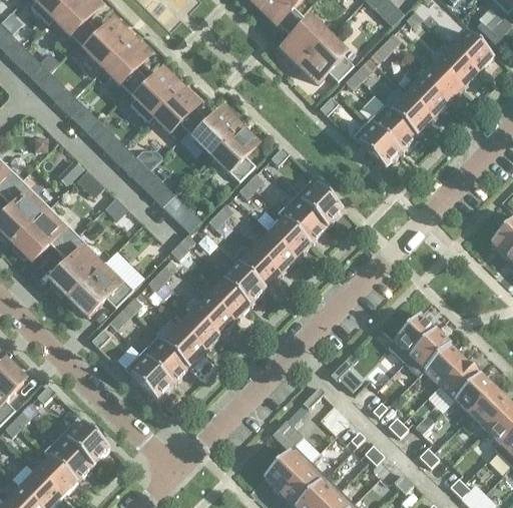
[(35,0),(29,6),(48,24),(53,18),(69,0),(35,0)]
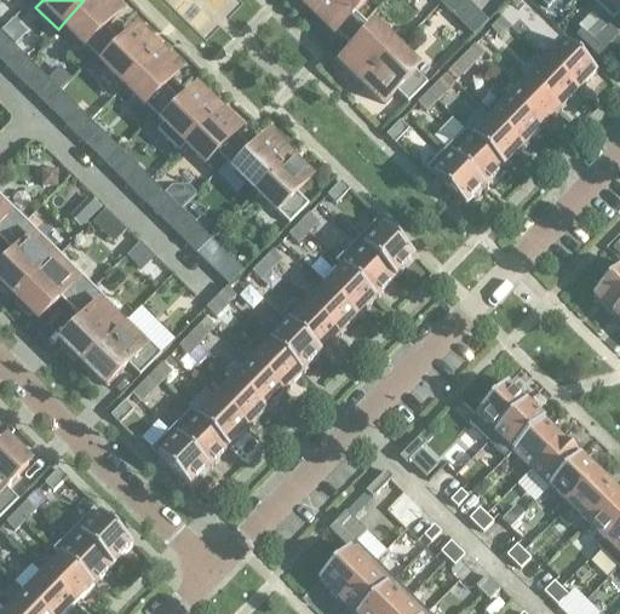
[(84,0),(64,22),(93,51),(113,32),(104,23),(116,10),(105,0),(84,0)]
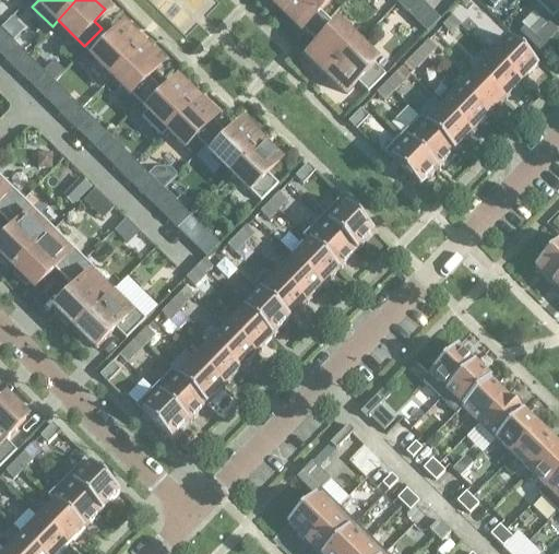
[(289,0),(283,8),(301,26),(302,25),(310,33),(328,15),(320,8),(329,0),(289,0)]
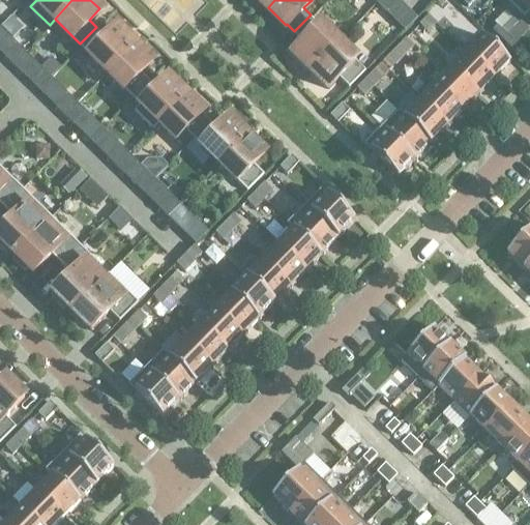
[(377,0),(385,8),(393,0),(377,0)]
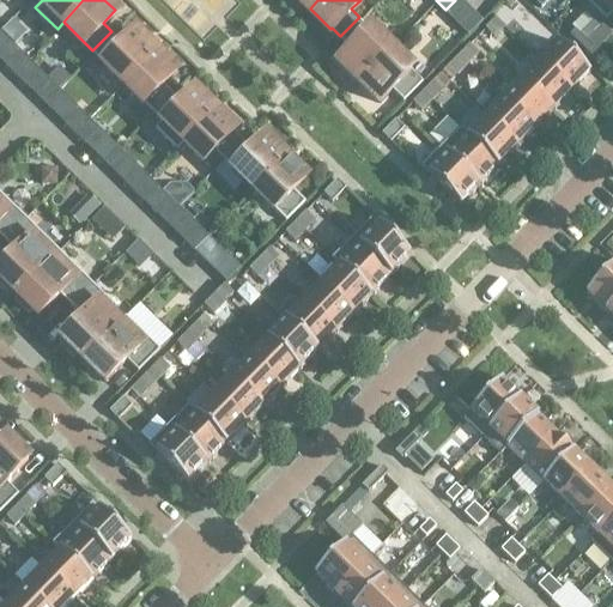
[(589,0),(606,16),(612,7),(612,0),(589,0)]
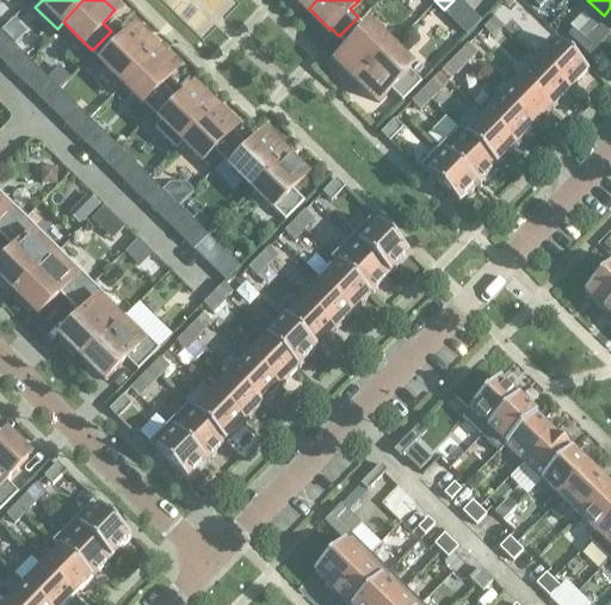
[(393,38),(417,63),(452,28),(429,2),(393,38)]
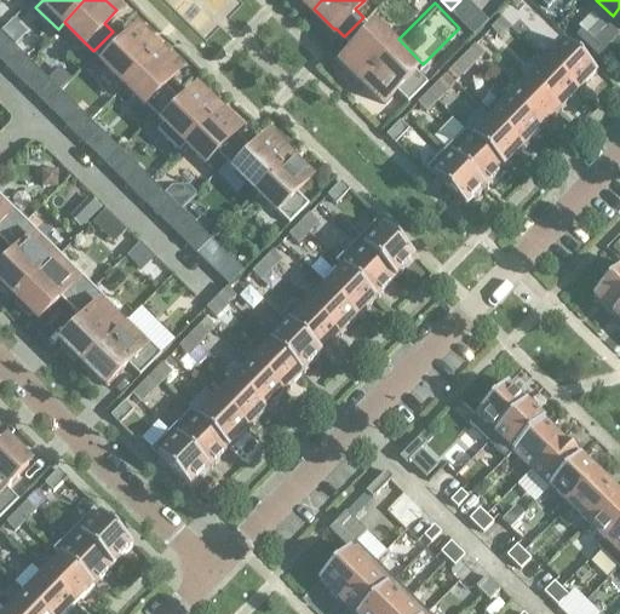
[(510,23),(500,15),(491,26),(499,34),(510,23)]
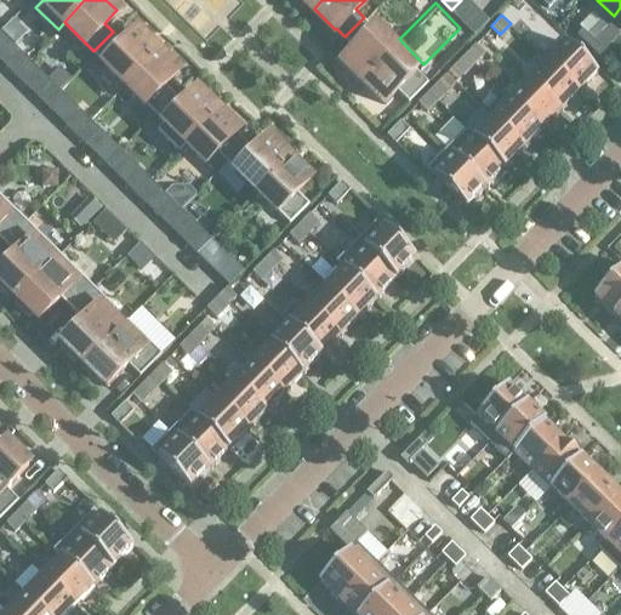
[(364,17),(345,36),(354,45),(341,58),(363,79),(394,47),(364,17)]
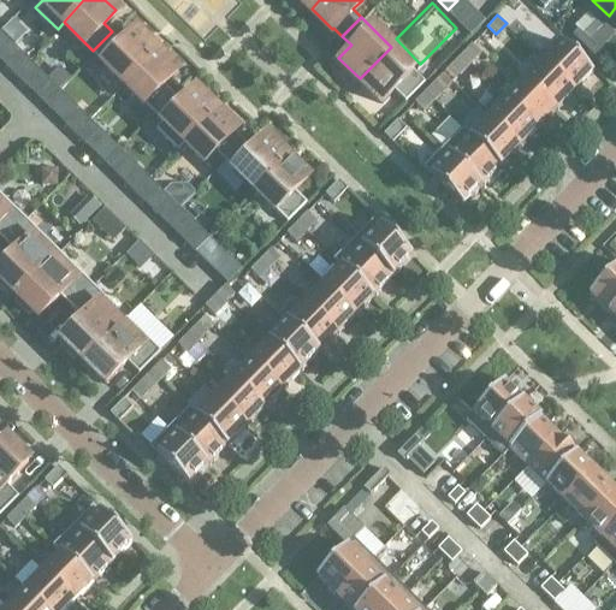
[(112,31),(93,51),(123,81),(154,48),(132,27),(120,40),(112,31)]
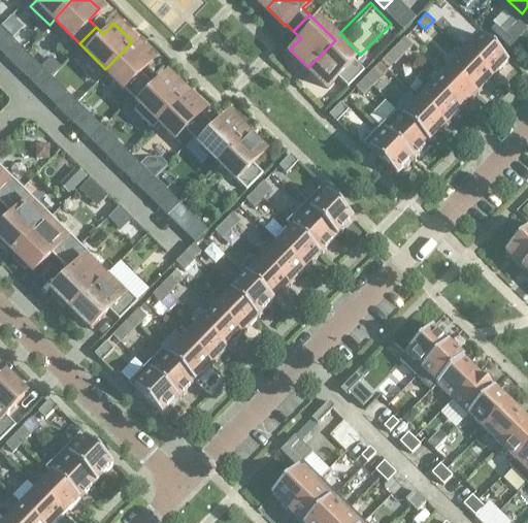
[(499,36),(503,31),(495,23),(490,27),(499,36)]
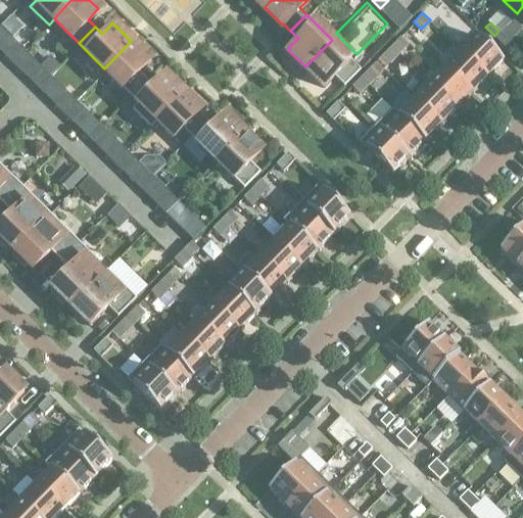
[(494,36),(504,44),(508,40),(498,31),(494,36)]
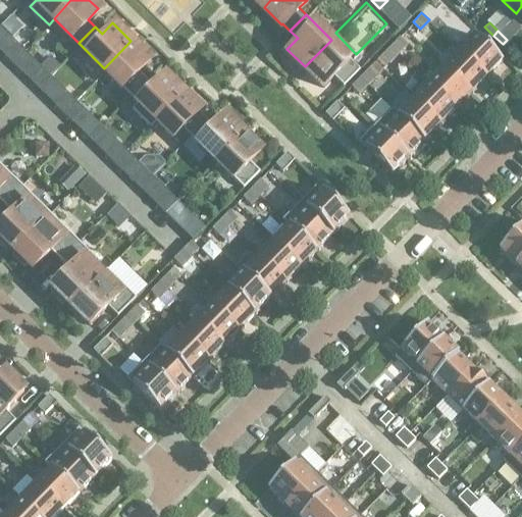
[(459,49),(486,75),(502,59),(475,33),(459,49)]
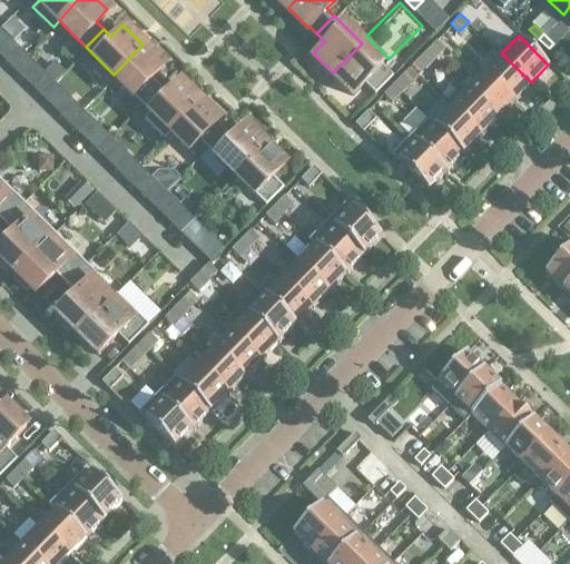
[(426,48),(435,56),(444,46),(436,38),(426,48)]
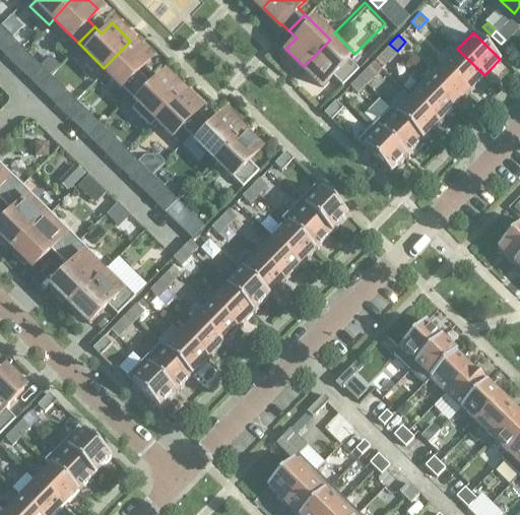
[(16,40),(4,52),(12,61),(24,49),(16,40)]
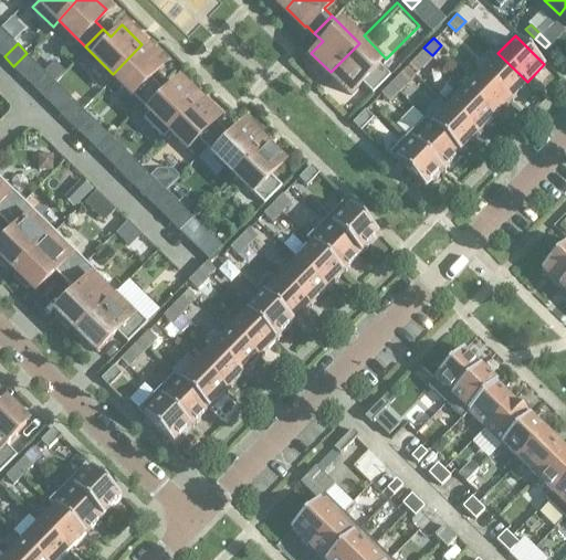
[(359,43),(331,72),(350,92),(362,80),(371,91),(389,72),(359,43)]
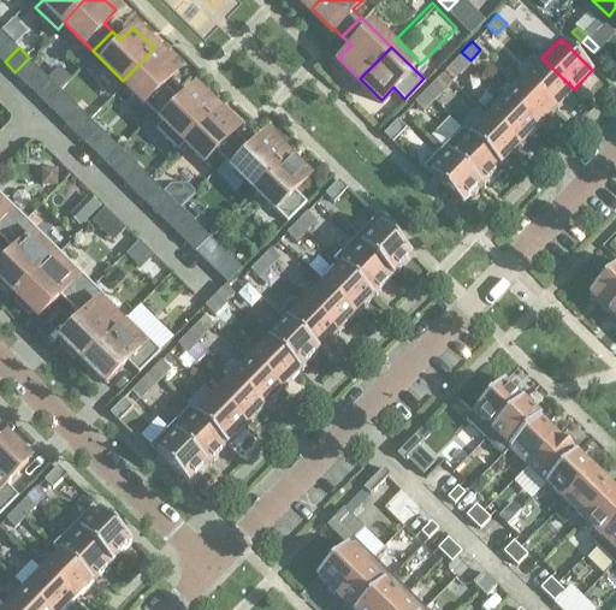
[(154,48),(123,81),(153,110),(172,90),(164,82),(176,69),(154,48)]
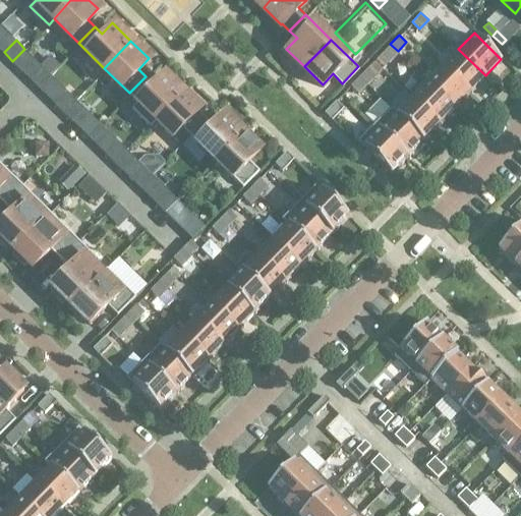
[(390,44),(382,53),(389,60),(398,51),(390,44)]
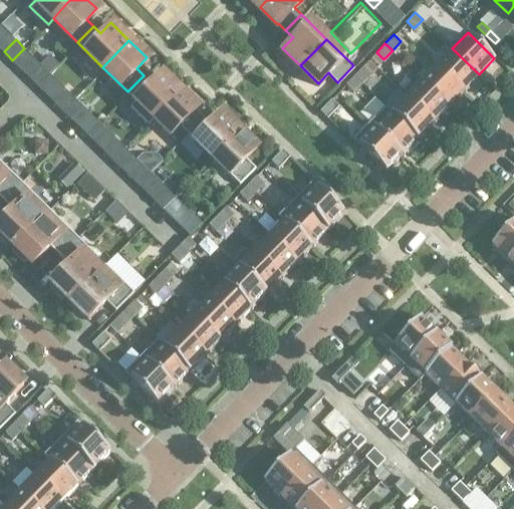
[(24,48),(12,60),(21,68),(33,56),(24,48)]
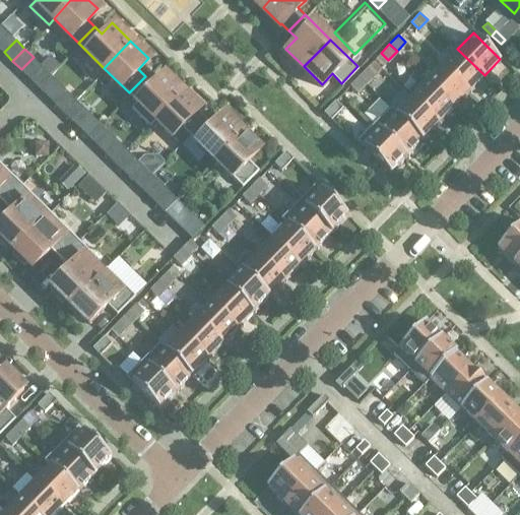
[(468,90),(484,75),(457,49),(442,64),(468,90)]
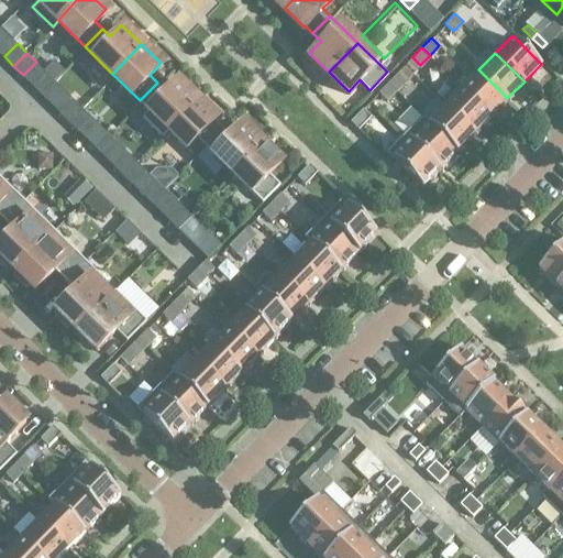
[(507,98),(478,69),(462,87),(490,116),(507,98)]
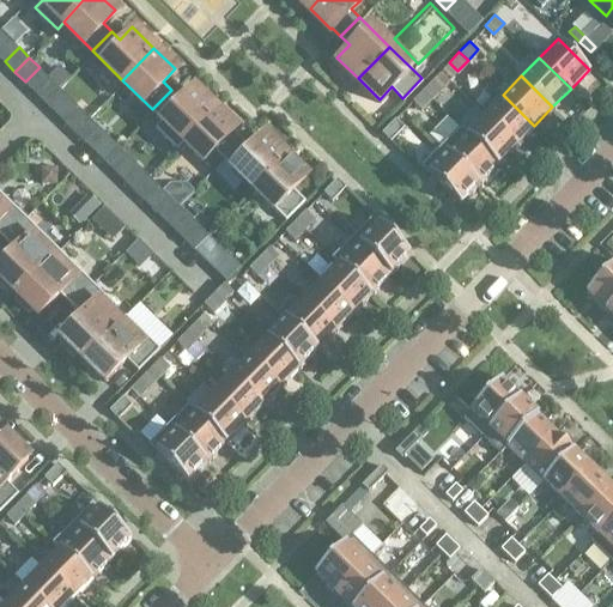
[(442,86),(432,78),(423,89),(431,97),(442,86)]
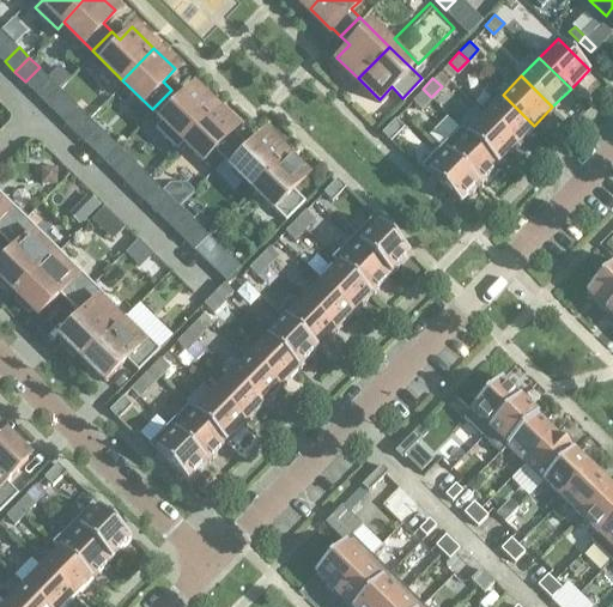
[(171,90),(152,109),(161,117),(155,125),(176,146),(183,139),(182,138),(213,107),(192,85),(180,98),(171,90)]
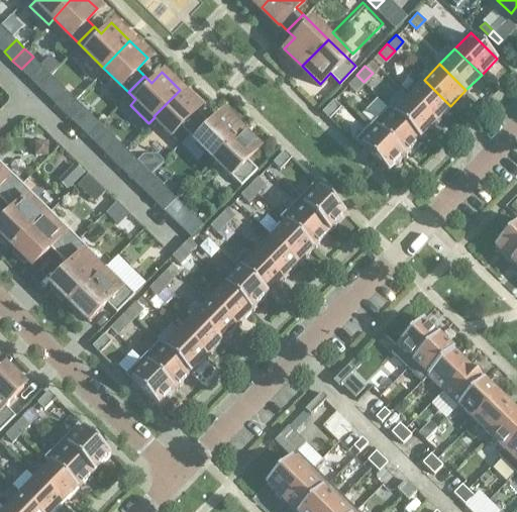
[(364,82),(356,75),(347,83),(355,91),(364,82)]
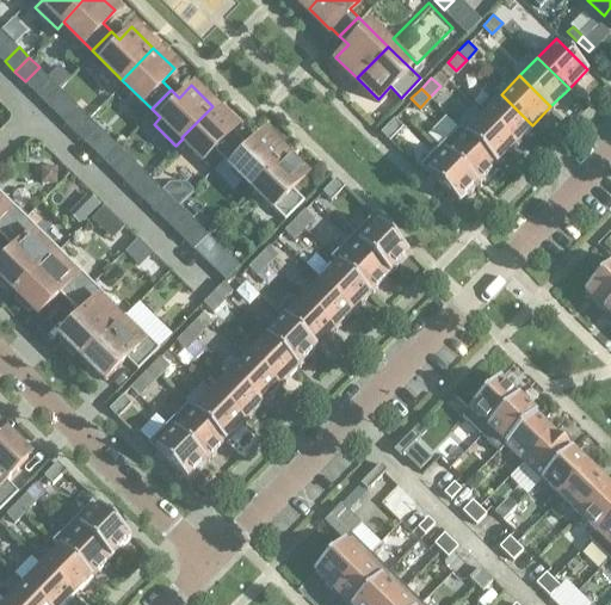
[(532,125),(501,94),(483,112),(514,143),(532,125)]
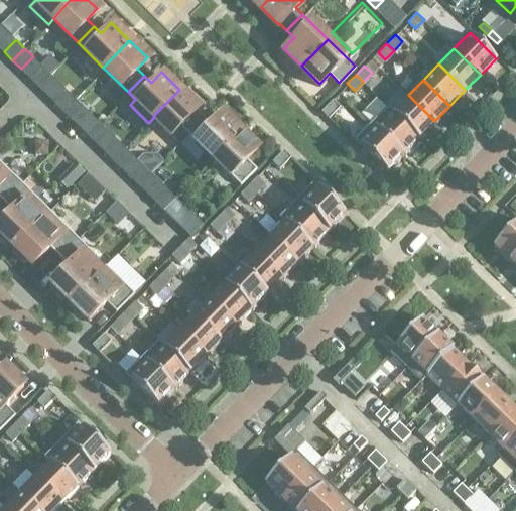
[(62,110),(75,98),(66,89),(53,101),(62,110)]
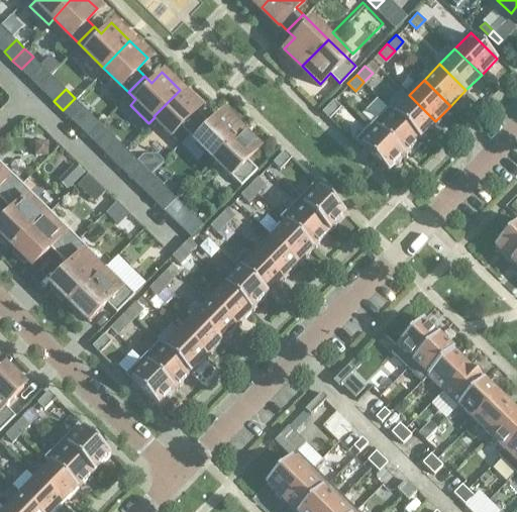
[(188,131),(204,115),(197,108),(198,107),(180,90),(153,116),(154,117),(172,134),(181,124),(188,131)]
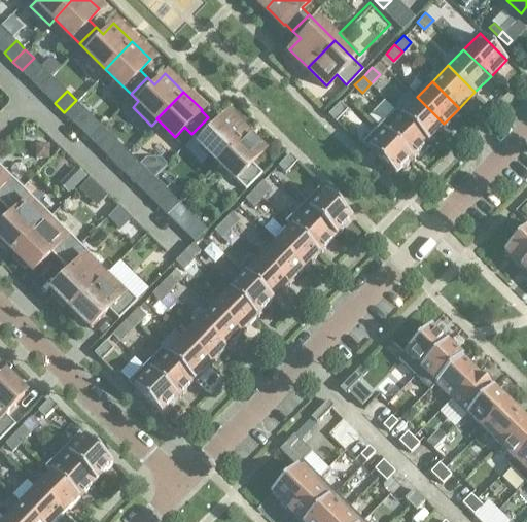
[(444,124),(417,97),(401,112),(395,106),(395,107),(428,139),(444,124)]
